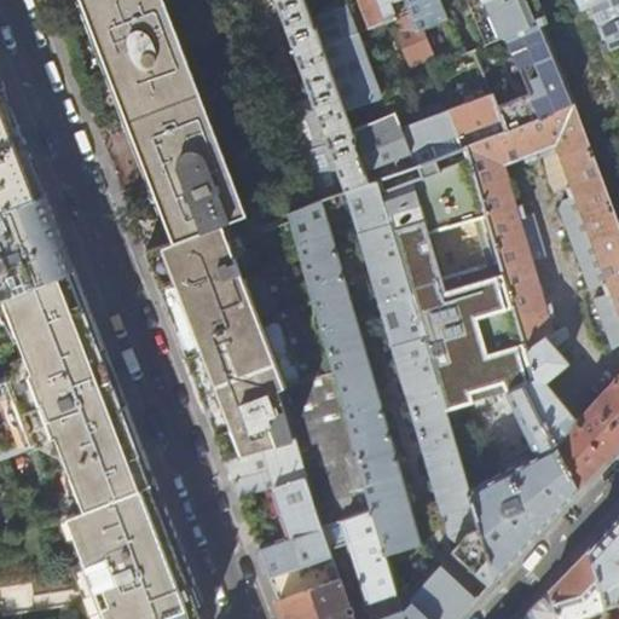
[(166,0),(81,0),(165,218),(173,241),(230,219),(247,212),(166,0)]
